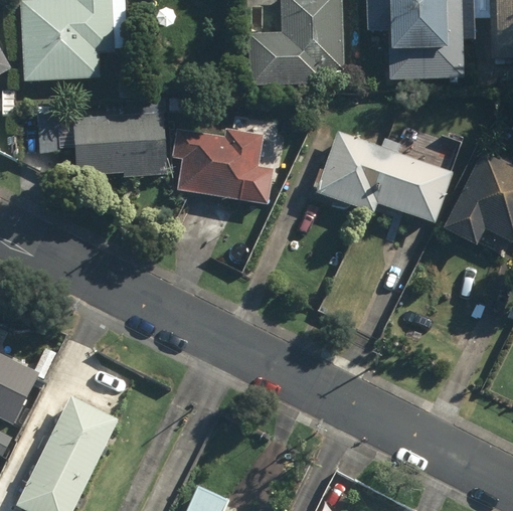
[(21,0),(24,81),(100,77),(99,53),(116,52),(115,48),(128,48),(125,0),(21,0)]
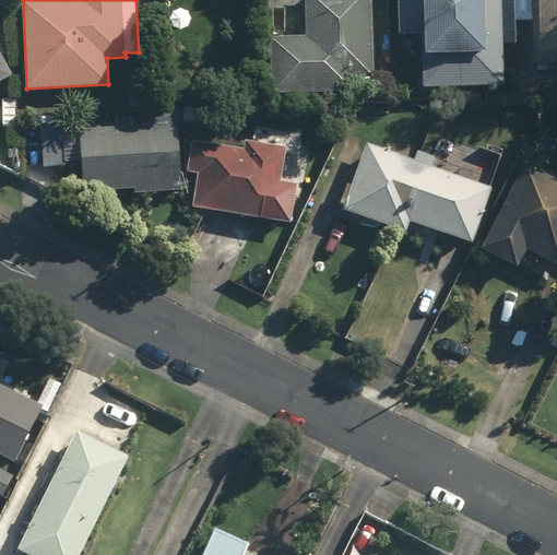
[(270,36),(271,93),(353,90),(353,77),(375,75),(371,0),(305,0),(307,35),(270,36)]
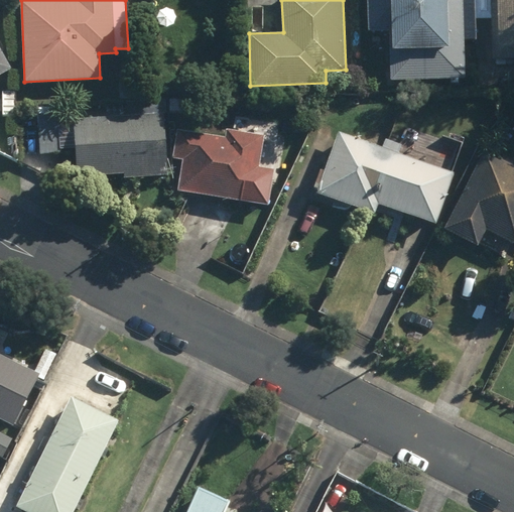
[(389,31),(390,80),(465,78),(464,39),(476,39),(475,0),(367,0),(368,31),(389,31)]
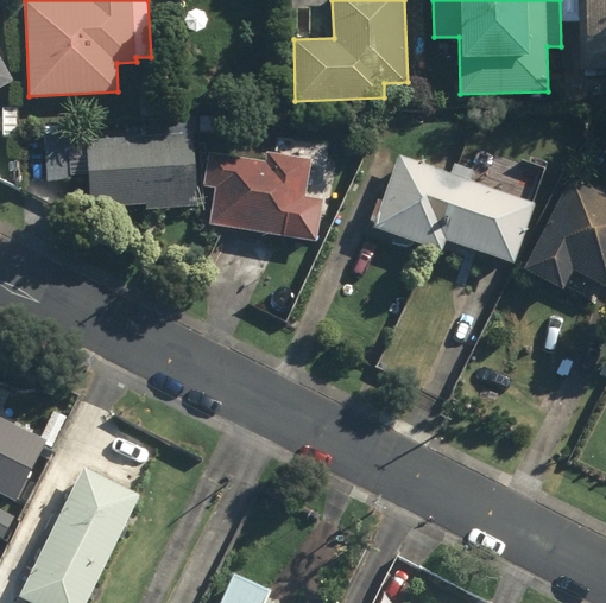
[(579,0),(581,69),(605,68),(605,0),(579,0)]
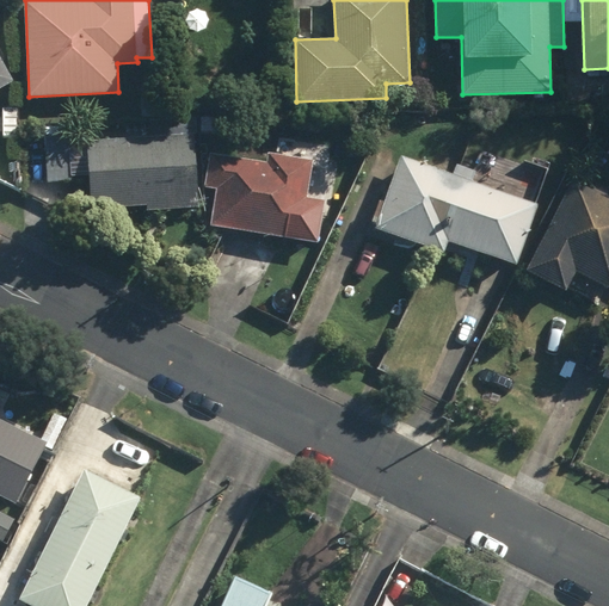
[(0,88),(13,82),(0,57),(0,88)]
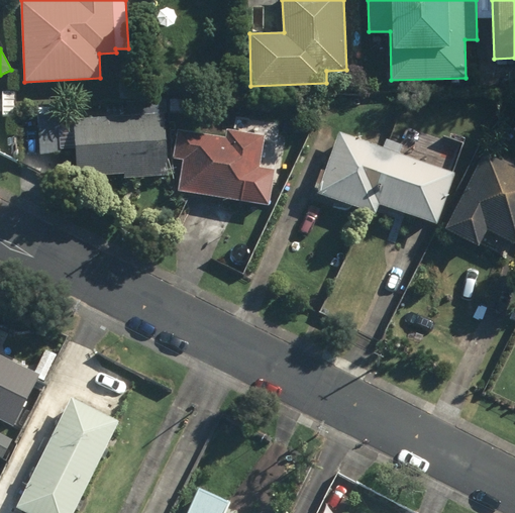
[(75,117),(77,176),(124,174),(124,178),(168,175),(164,98),(127,100),(127,115),(75,117)]
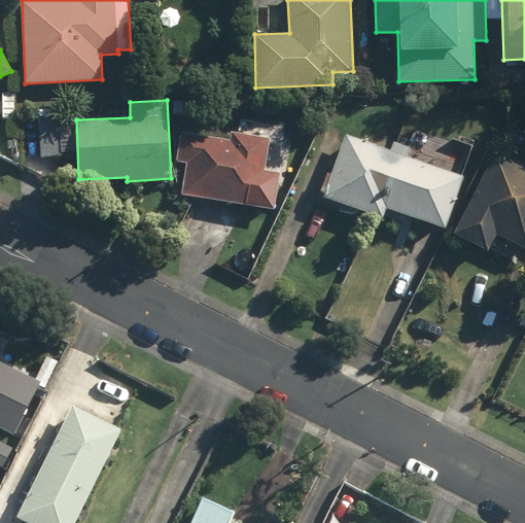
[(346,133),(323,197),(383,217),(386,208),(445,229),(464,175),(462,174),(474,143),(417,124),(410,145),(394,140),(391,149),(346,133)]
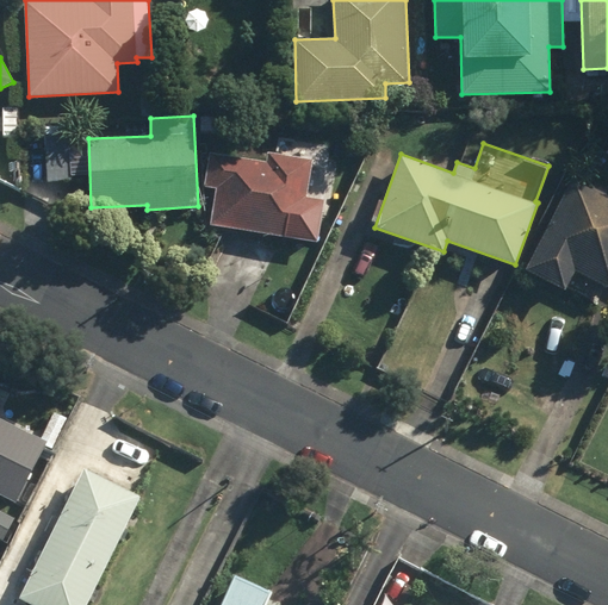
[(216,188),(211,224),(301,239),(303,219),(301,219),(302,210),(304,211),(314,158),(268,151),(267,161),(210,151),(204,187),(216,188)]
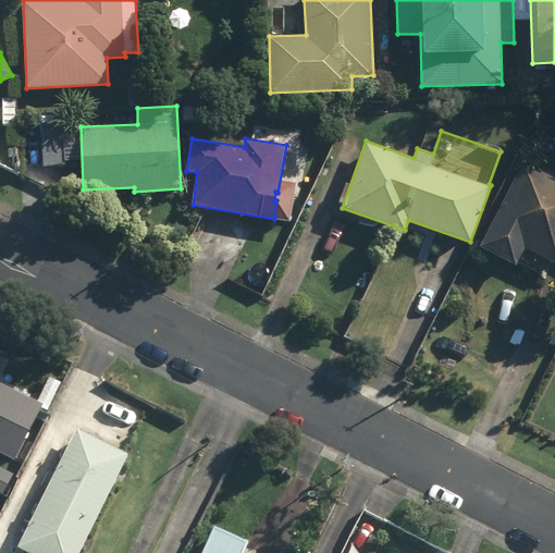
[(554,177),(522,161),(479,247),(516,266),(525,248),(554,263),(554,177)]
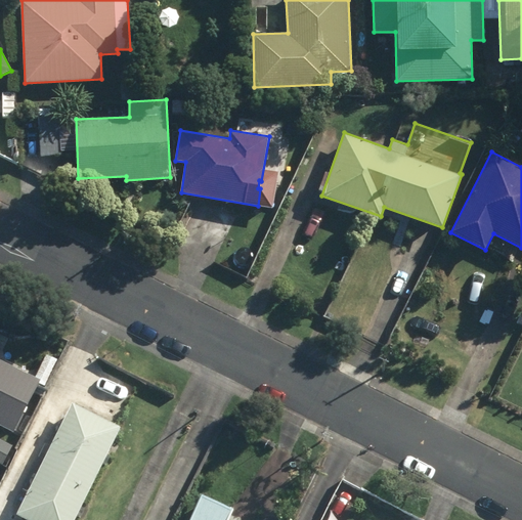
[(0,427),(12,434),(39,381),(0,360),(0,427)]
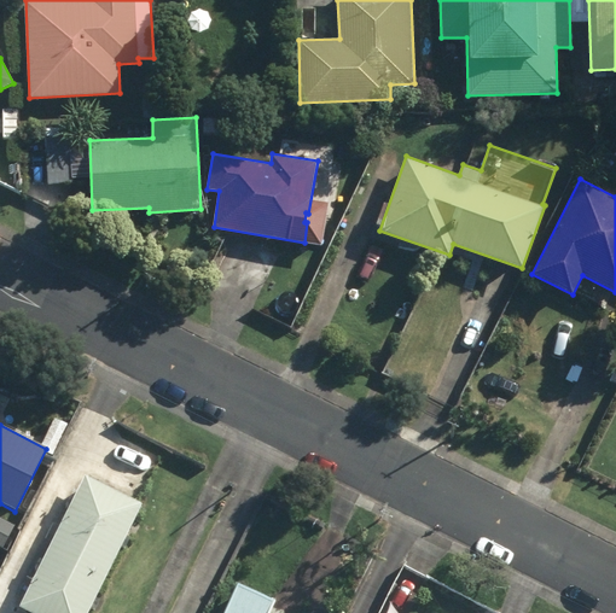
[(85,474),(15,612),(87,612),(143,503),(85,474)]
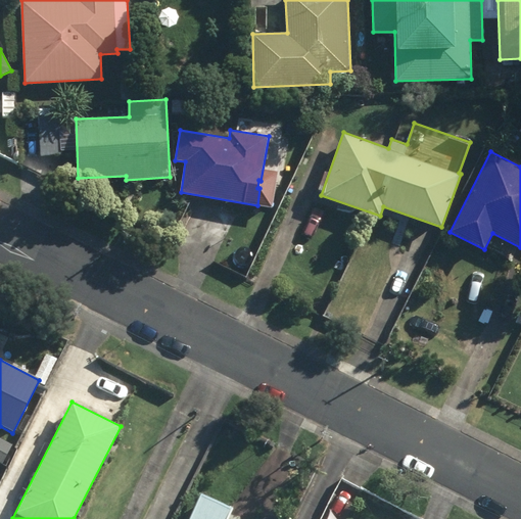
[(0,435),(0,460),(3,462),(13,443),(0,435)]
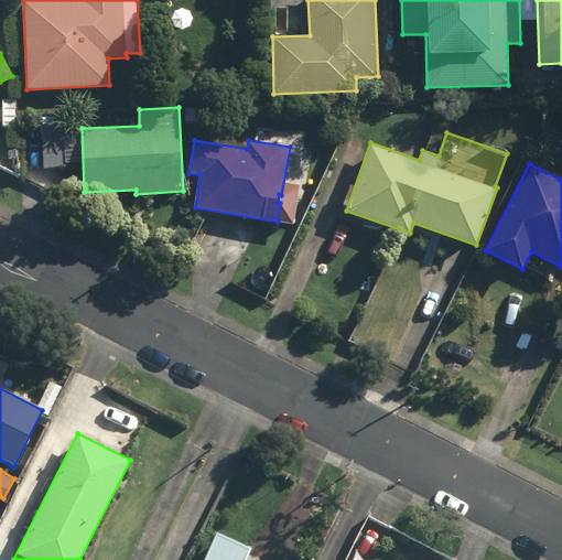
[(241,559),(249,544),(212,528),(198,559),(241,559)]
